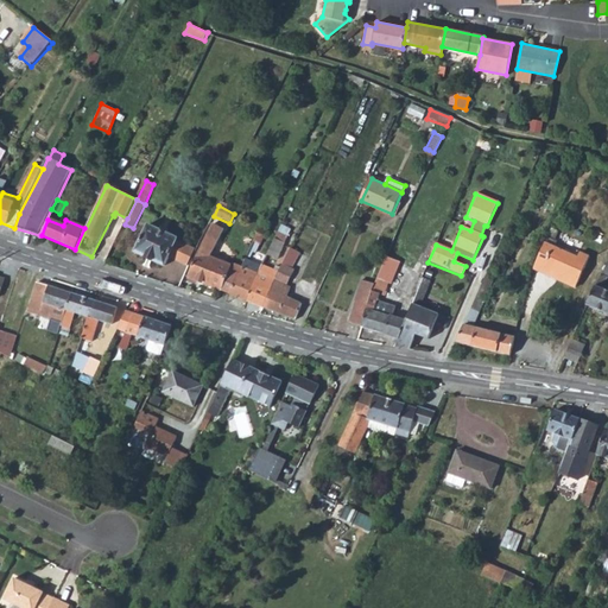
[(187,279),(229,296),(246,259),(239,257),(234,266),(232,266),(230,267),(209,258),(223,232),(217,228),(219,225),(215,222),(197,254),(187,279)]
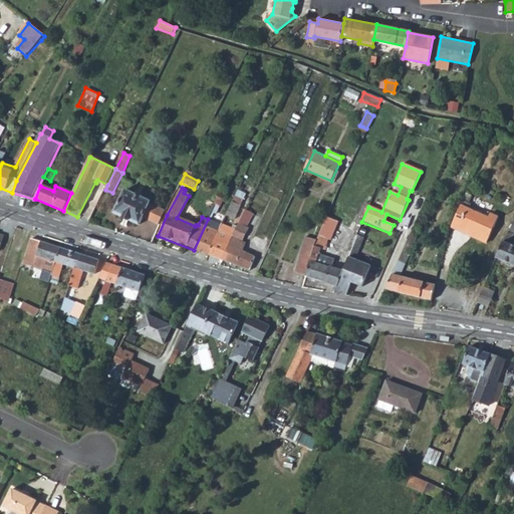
[(144,218),(160,226),(166,213),(149,206),(151,203),(125,191),(114,214),(140,225),(144,218)]
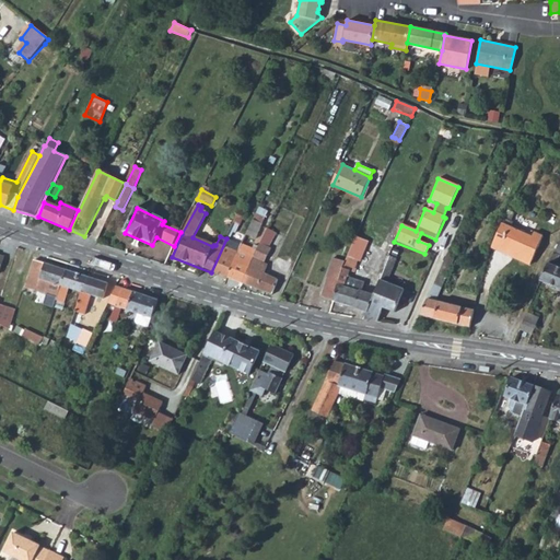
[(259,209),(256,219),(265,221),(268,211),(259,209)]
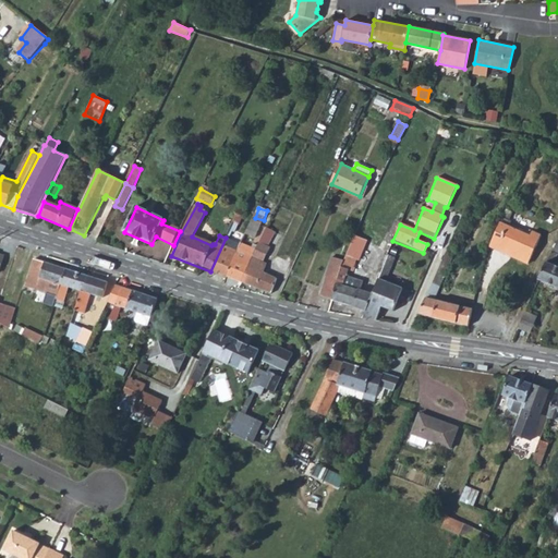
[(241,218),(237,216),(235,217),(226,238),(210,271),(226,277),(237,253),(240,246),(241,243),(237,241),(231,251),(227,249),(241,218)]
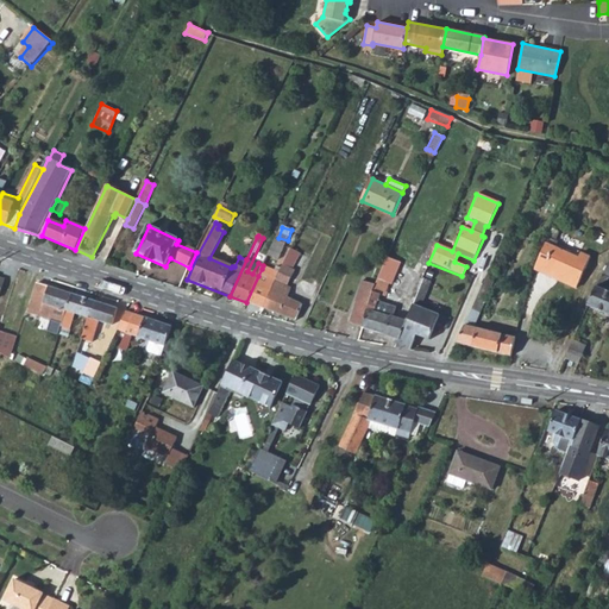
[(558,243),(548,239),(535,270),(577,289),(590,258),(581,255),(578,258),(556,249),(558,243)]
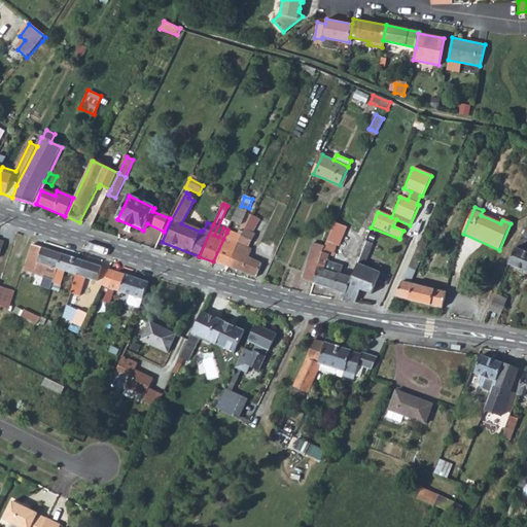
[(246,211),(238,208),(229,229),(236,231),(238,226),(239,227),(243,219),(246,212),(246,211)]
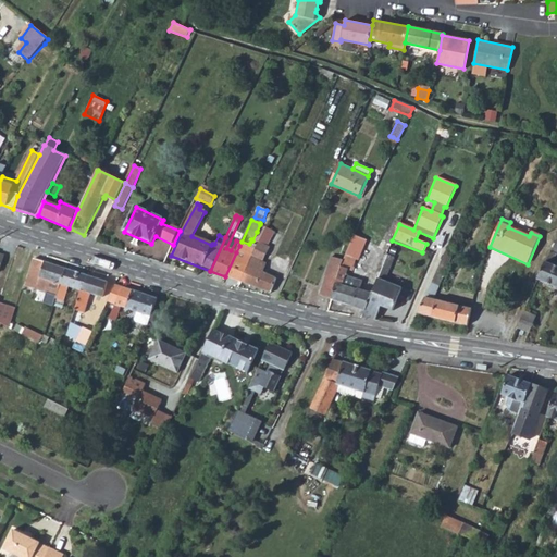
[(273,232),(265,229),(255,251),(251,258),(240,282),(270,294),(275,280),(264,275),(267,274),(271,263),(265,261),(264,263),(262,262),(269,248),(265,247),(273,232)]
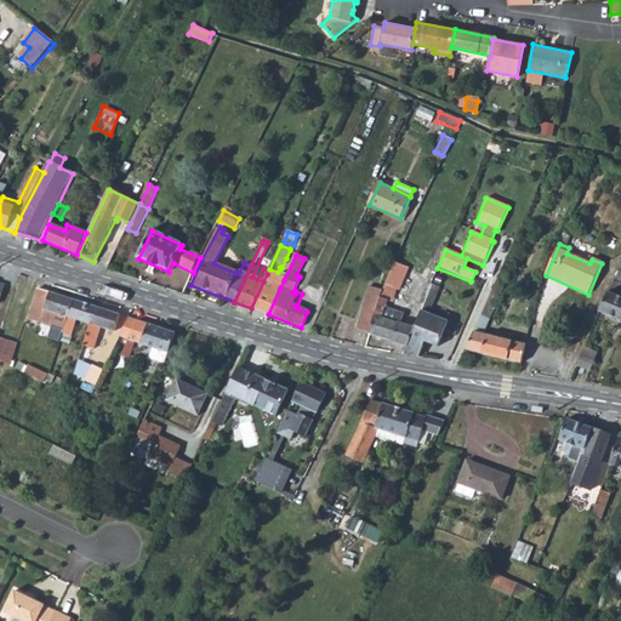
[(369,335),(406,347),(412,329),(400,325),(403,315),(385,309),(387,302),(389,303),(394,290),(389,289),(391,285),(400,288),(410,266),(397,260),(387,283),(385,290),(369,334),(369,335)]
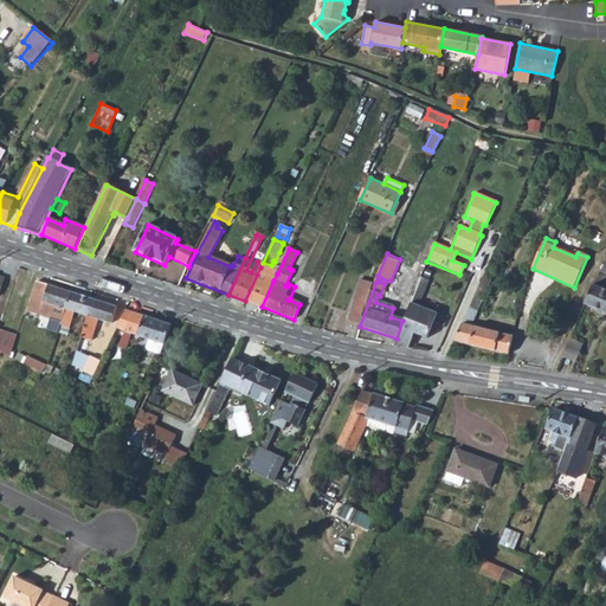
[(277,274),(260,268),(257,275),(274,281),(277,274)]
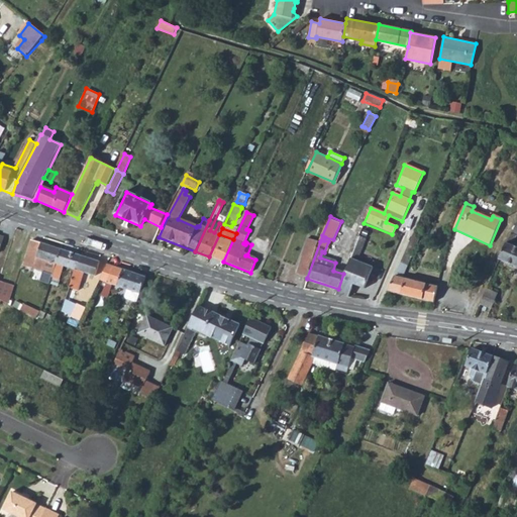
[(516,234),(516,231),(513,230),(508,238),(499,260),(516,268),(516,247),(512,246),(516,234)]
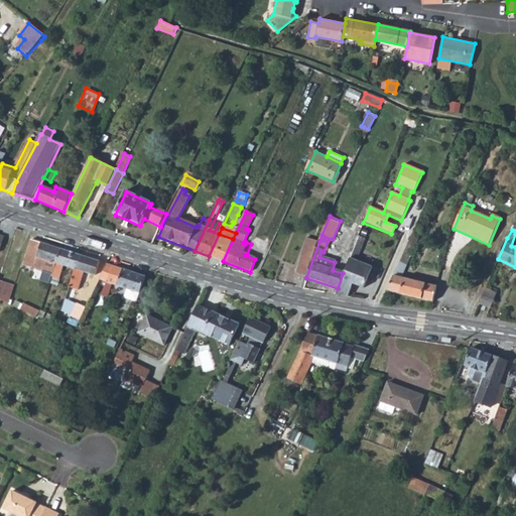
[(410,256),(420,234),(413,231),(404,252),(404,254),(410,256)]
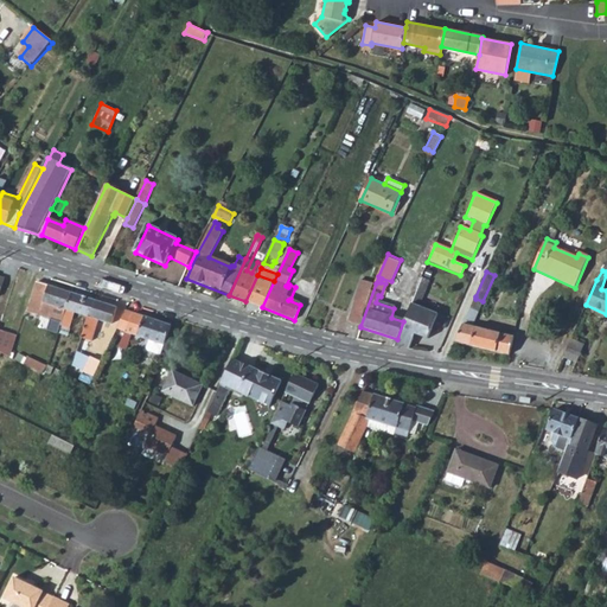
[(274,281),(257,275),(246,301),(262,307),(274,281)]
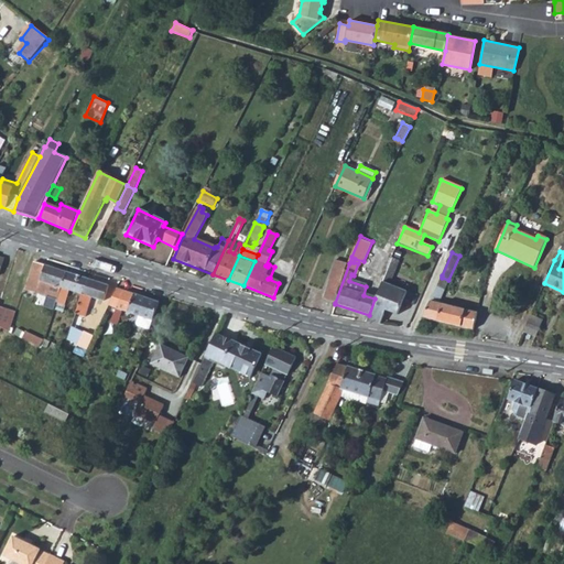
[(397,261),(390,259),(387,268),(375,299),(369,315),(366,323),(380,325),(384,312),(397,315),(405,292),(388,285),(397,261)]
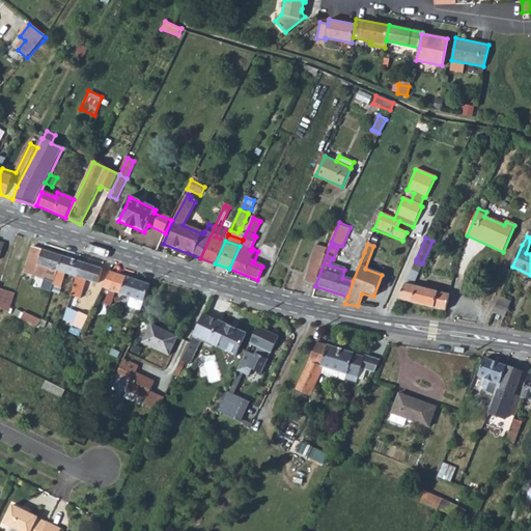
[(305,282),(315,285),(329,248),(317,245),(305,282)]
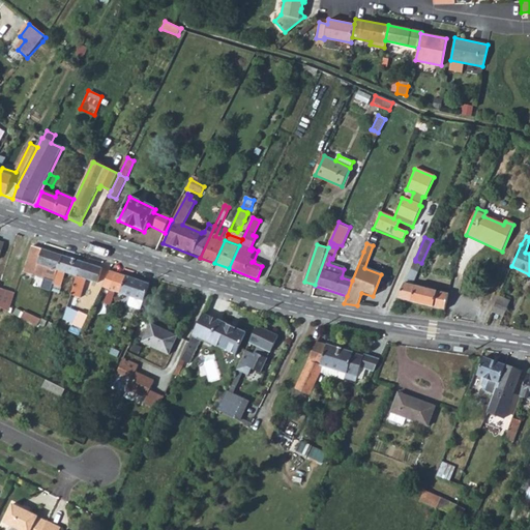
[(42,289),(52,292),(54,286),(63,257),(32,246),(25,272),(46,280),(42,289)]
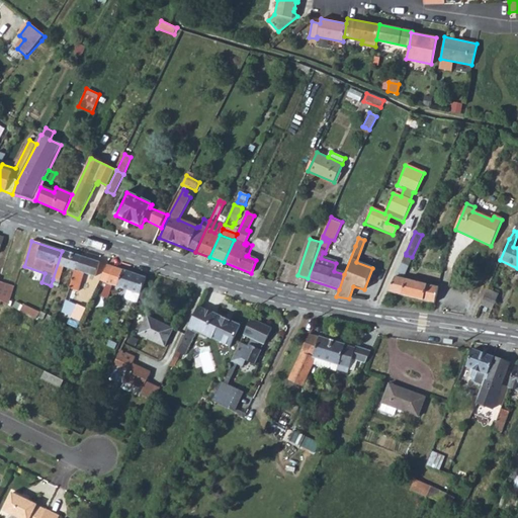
[(64,267),(76,271),(81,256),(62,251),(53,279),(60,280),(64,267)]
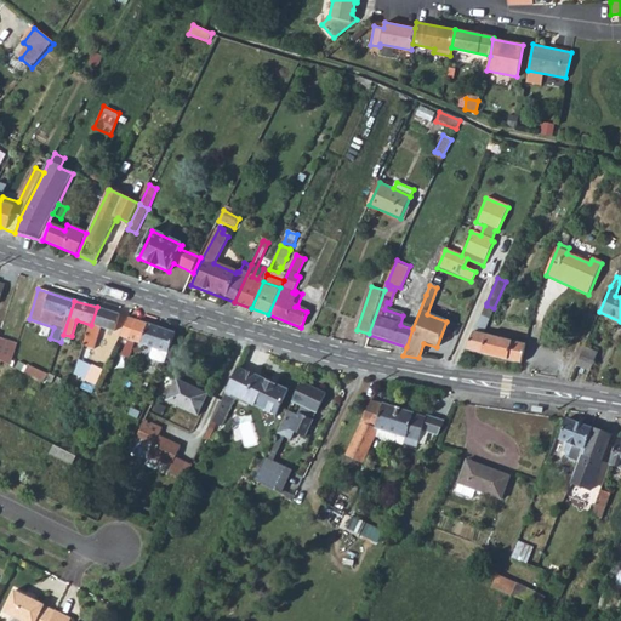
[(485,328),(494,308),(486,306),(478,325),(485,328)]
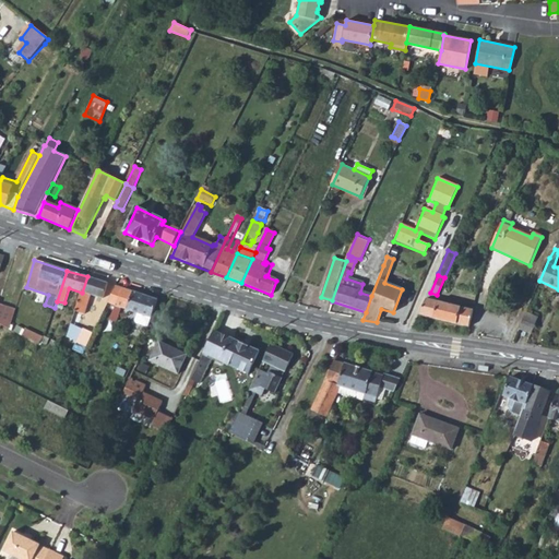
[(108,283),(87,276),(82,293),(75,312),(85,316),(91,296),(103,299),(108,283)]
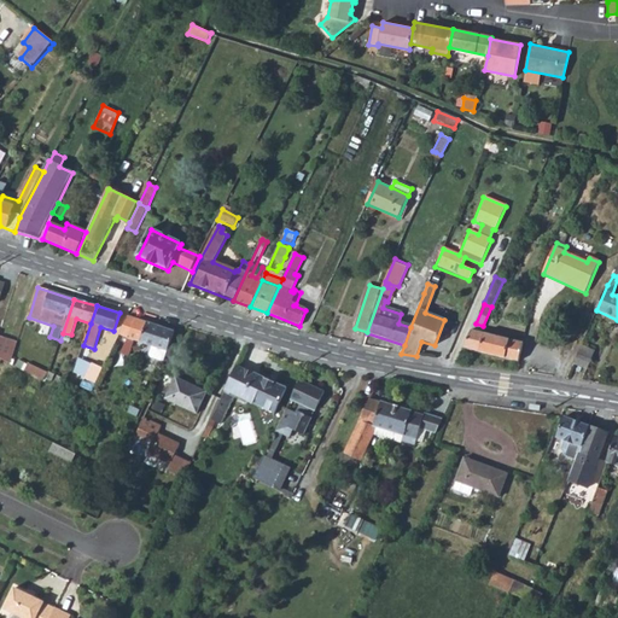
[(174,332),(128,316),(120,336),(128,338),(121,354),(128,357),(132,350),(129,349),(133,340),(152,348),(149,355),(150,357),(163,362),(165,353),(167,353),(174,332)]
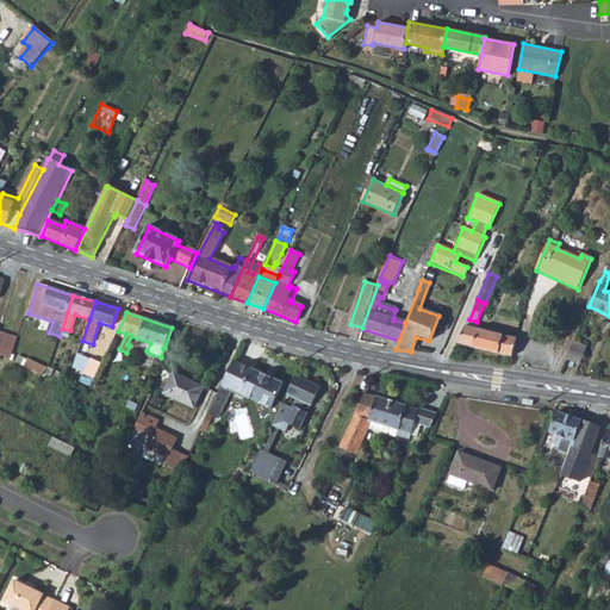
[(456,344),(511,358),(516,338),(473,329),(477,322),(470,319),(456,344)]
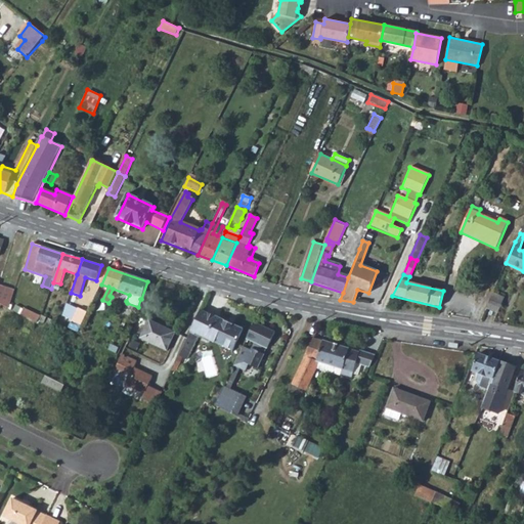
[(12,291),(0,286),(0,303),(7,307),(12,291)]
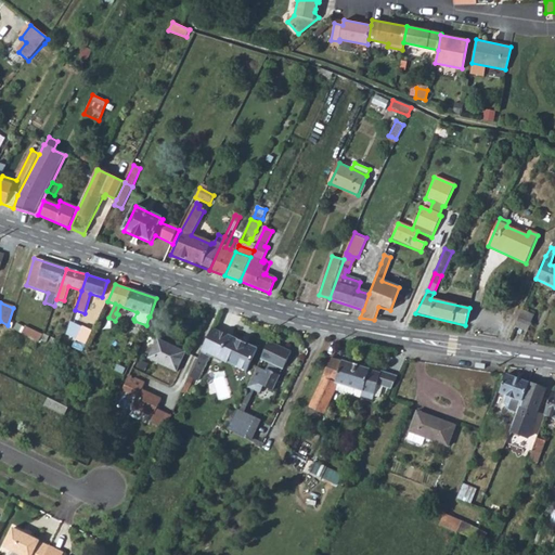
[(533,317),(521,311),(519,317),(515,327),(527,332),(533,317)]
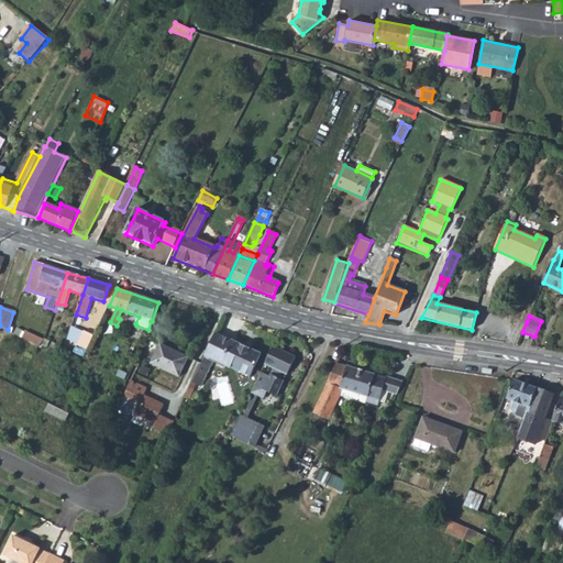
[(26,332),(23,339),(31,343),(42,346),(43,344),(44,341),(36,337),(26,332)]
